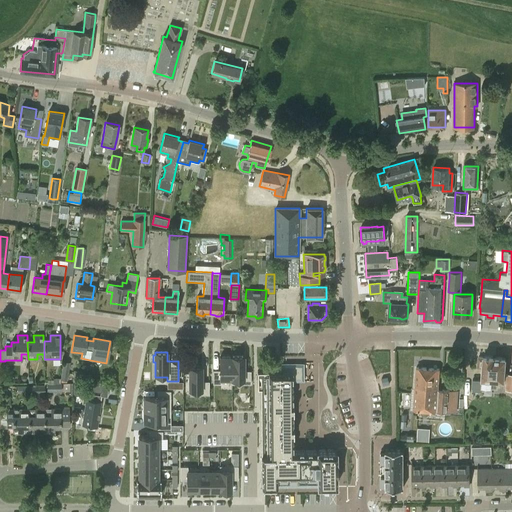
[(231,378),(231,384),(251,384),(251,370),(244,370),(244,356),(231,356),(231,357),(232,357),(232,378),(231,378)]
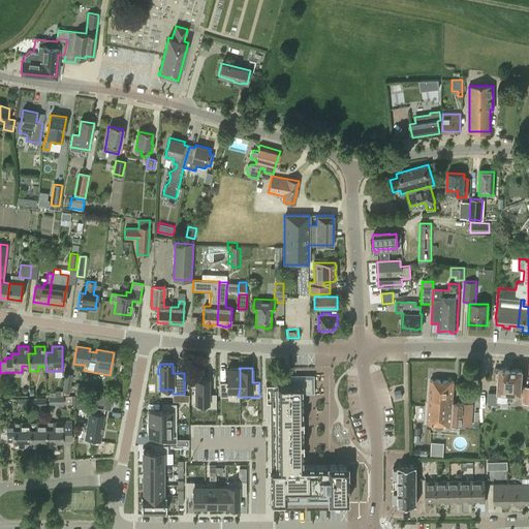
[(488,393),(488,401),(489,401),(489,403),(498,404),(498,401),(514,402),(514,399),(516,399),(516,397),(520,397),(521,393),(522,370),(509,369),(509,368),(499,368),(499,369),(494,369),(494,379),(498,379),(498,391),(498,393),(488,393)]
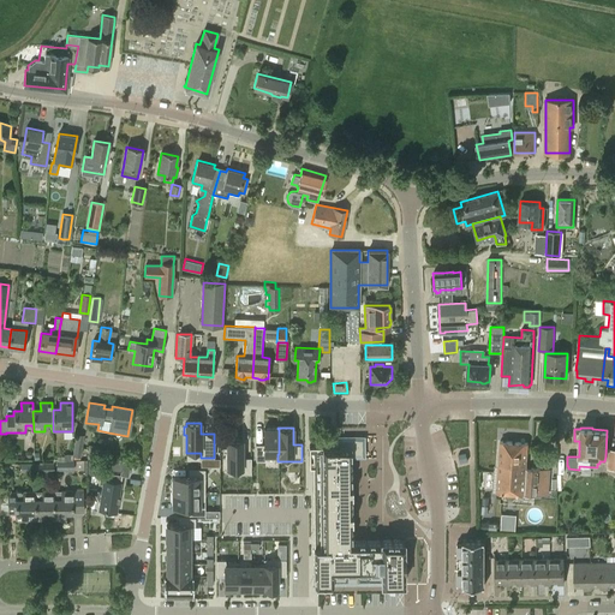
[(256,445),(256,460),(266,460),(266,454),(278,454),(279,454),(279,429),(278,429),(264,429),(264,445),(256,445)]
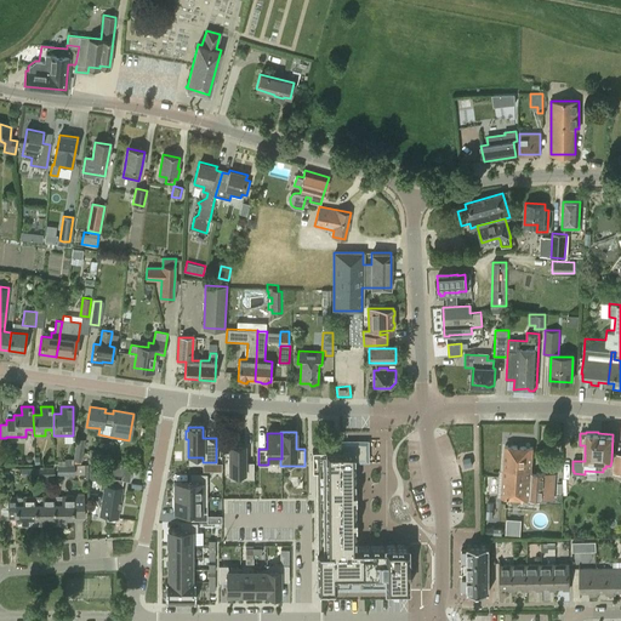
[(78,440),(74,460),(81,461),(85,442),(78,440)]
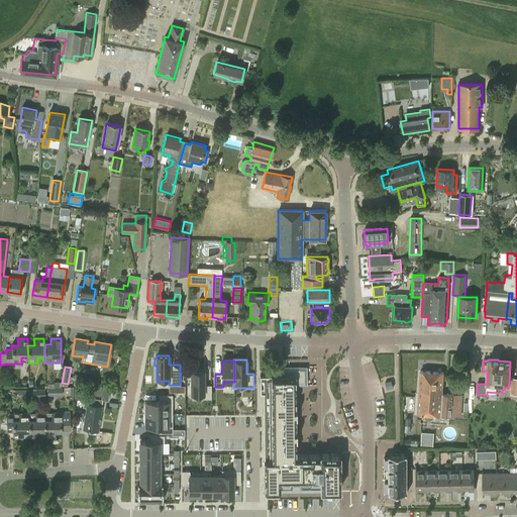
[(281,376),(260,376),(260,393),(263,393),(264,491),(269,491),(269,488),(275,488),(275,491),(279,491),(320,490),(339,490),(339,479),(339,466),(339,454),(322,454),(295,454),(295,440),(296,440),(296,429),(295,429),(295,417),(296,417),(296,407),(295,407),(295,385),(306,384),(306,368),(281,368),(281,376)]
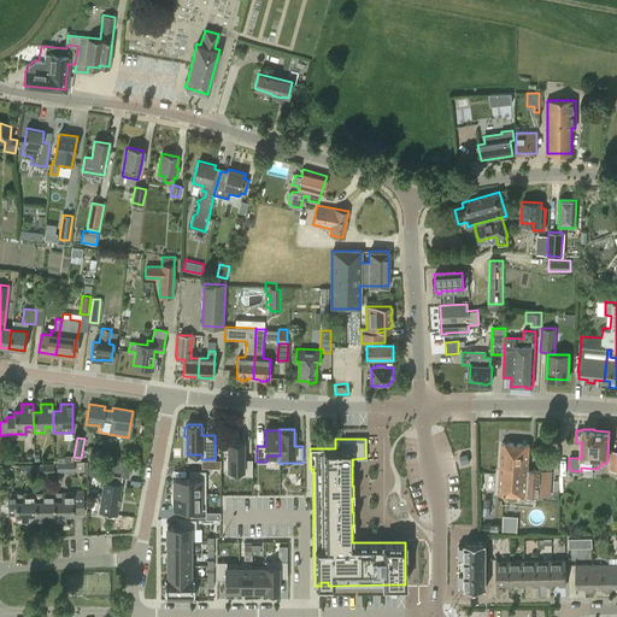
[(228,442),(228,470),(242,470),(242,475),(252,475),(252,459),(244,459),(244,442),(240,442),(240,441),(231,441),(231,442),(228,442)]
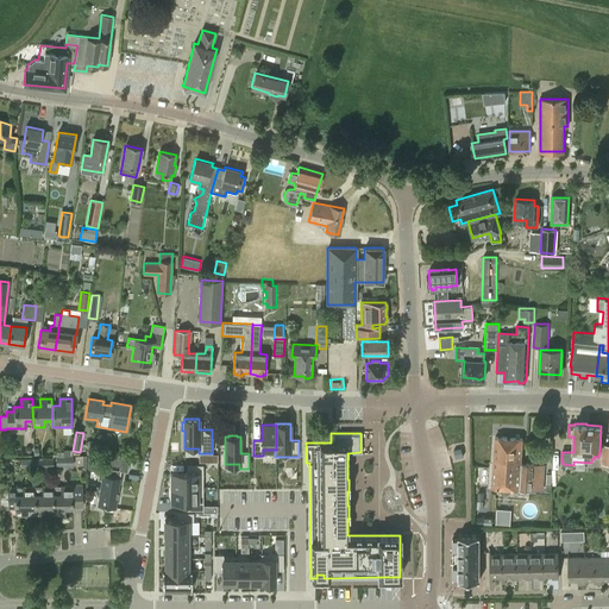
[(495,437),(491,487),(500,487),(500,491),(502,494),(507,494),(509,491),(510,488),(519,489),(542,490),(544,465),(533,464),(521,463),(522,439),(495,437)]
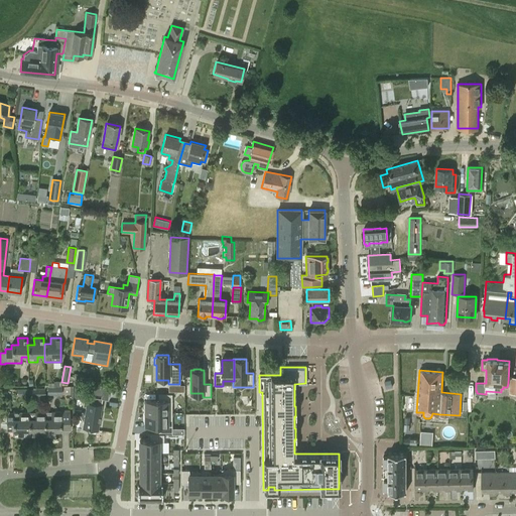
[(75,374),(74,384),(81,385),(81,384),(83,375),(75,374)]
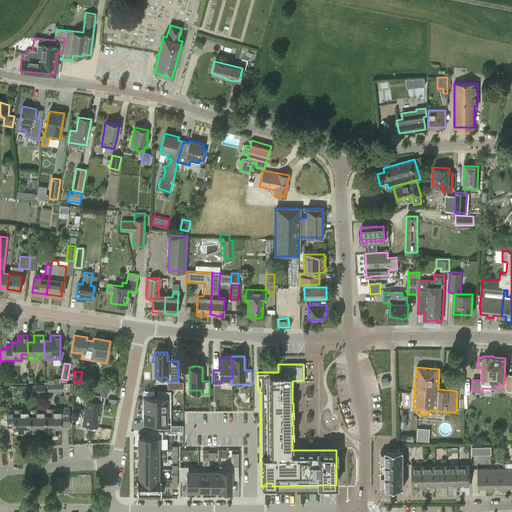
[(91,384),(89,391),(100,393),(107,394),(109,384),(91,384)]
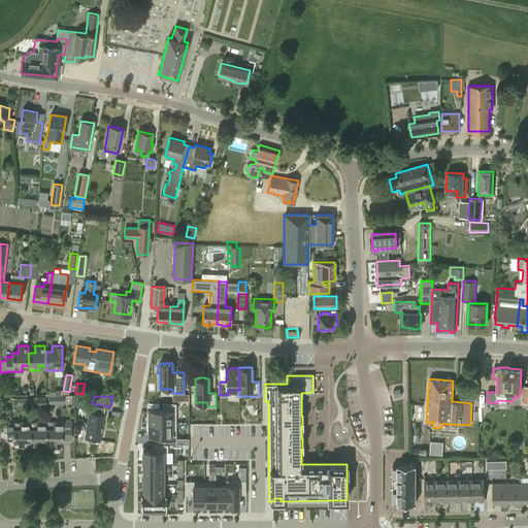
[(28,397),(18,398),(18,406),(28,405),(28,397)]
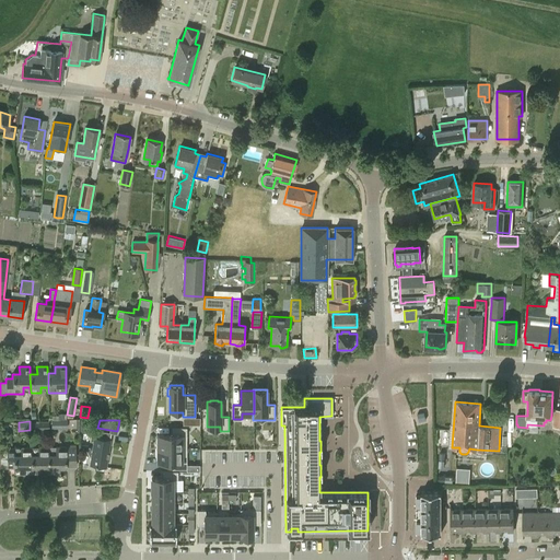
[(156,438),(156,446),(158,446),(158,448),(186,448),(186,428),(172,428),(172,434),(158,434),(158,439),(156,438)]
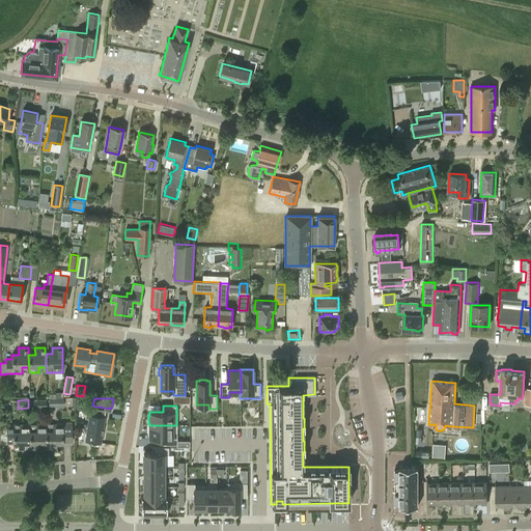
[(89,408),(84,441),(90,442),(90,445),(98,446),(99,443),(101,443),(106,411),(89,408)]
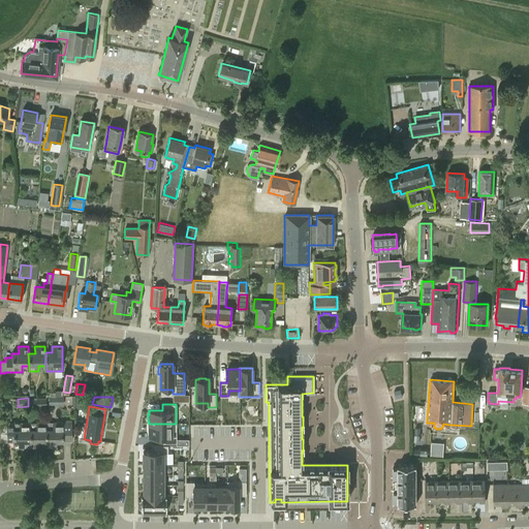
[(49,424),(45,424),(45,442),(45,447),(56,447),(56,442),(63,441),(63,439),(71,439),(71,423),(63,423),(58,423),(52,423),(49,424)]
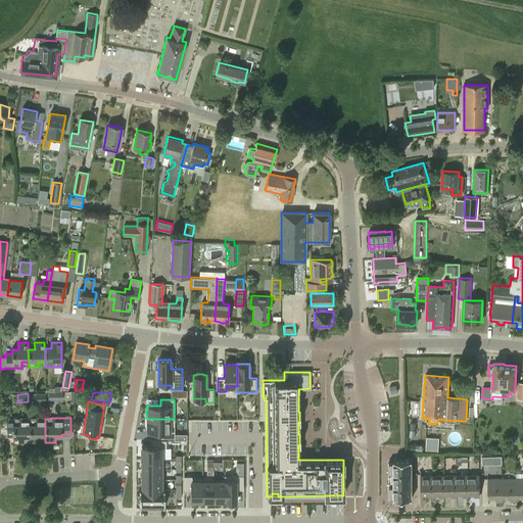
[(29,419),(6,419),(6,437),(12,437),(12,443),(29,443),(29,419)]
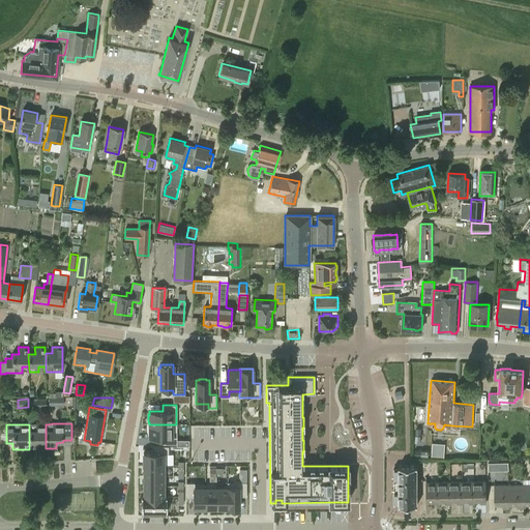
[(46,424),(29,424),(29,449),(40,449),(39,443),(46,443),(46,424)]
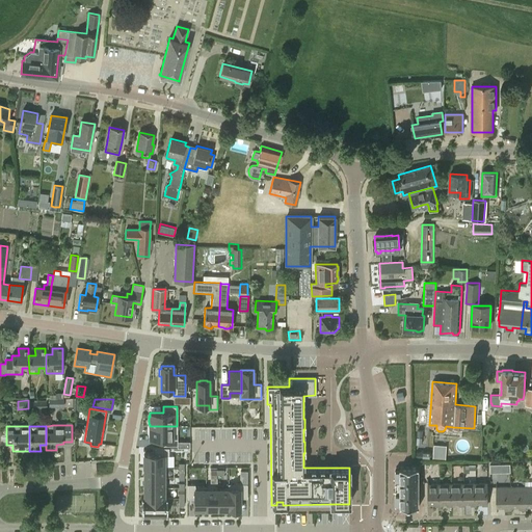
[(149,428),(149,435),(150,435),(150,439),(163,439),(163,445),(177,445),(177,426),(150,426),(150,428),(149,428)]
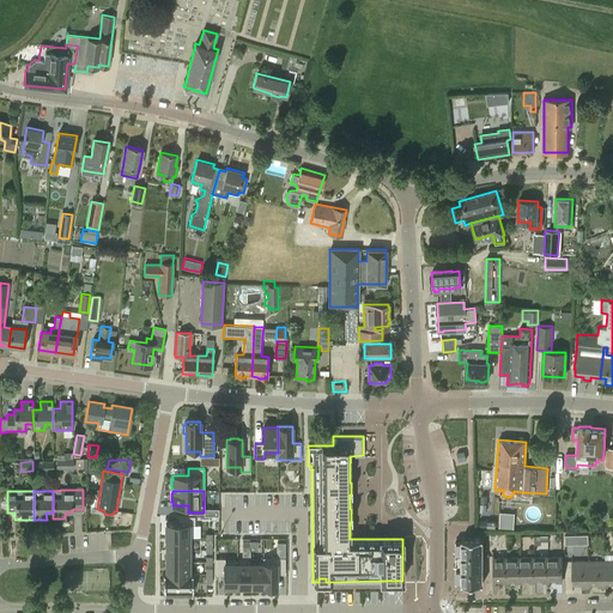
[(165,525),(165,538),(167,538),(188,538),(192,538),(192,536),(192,525),(194,525),(194,516),(178,516),(178,523),(165,525)]
